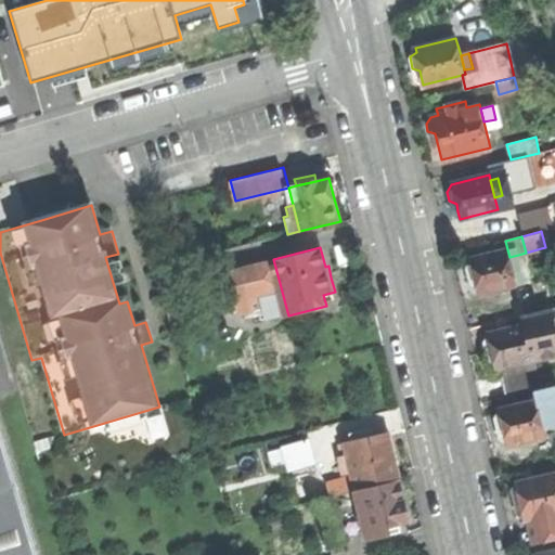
[(545,263),(541,248),(526,253),(530,268),(545,263)]
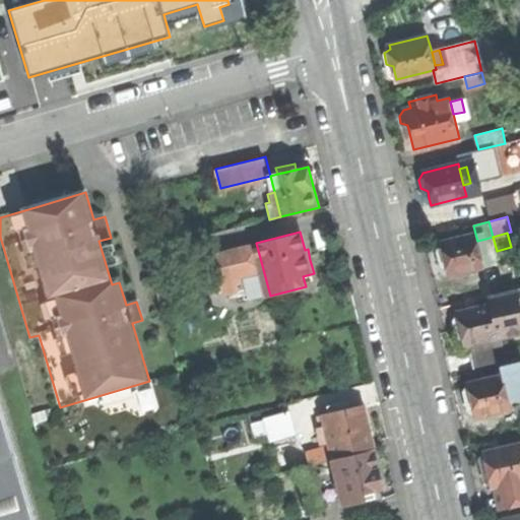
[(450,275),(484,266),(477,241),(475,234),(442,243),(438,251),(440,258),(447,261),(449,268),(450,275)]
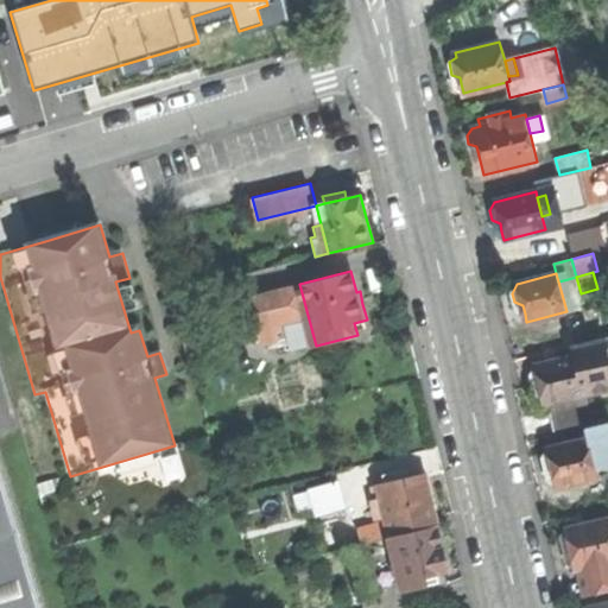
[(575,309),(568,279),(558,282),(567,311),(575,309)]
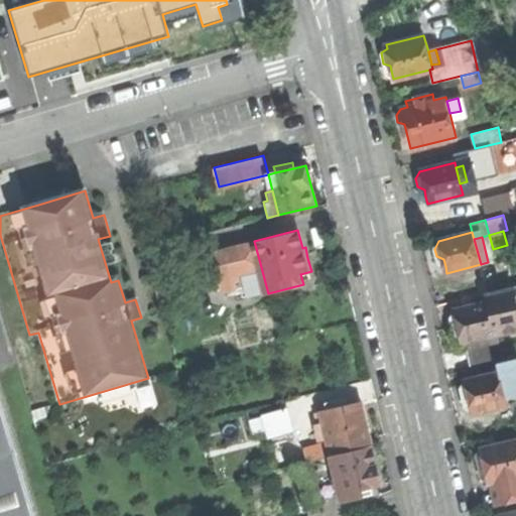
[(225,293),(265,282),(254,241),(214,252),(225,293)]
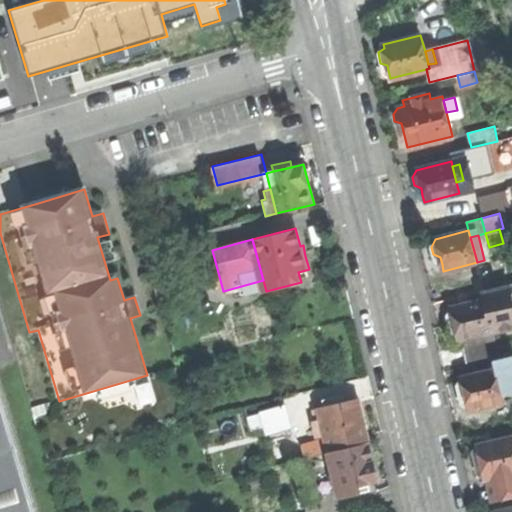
[(112,243),(100,247),(106,267),(118,264),(112,243)]
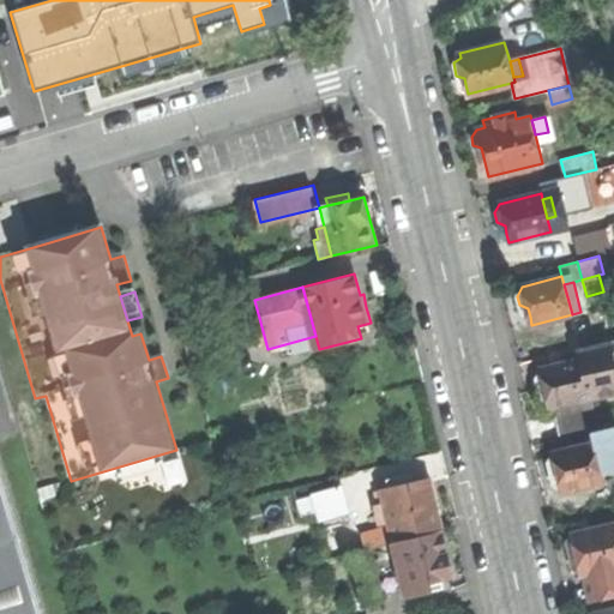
[(579,348),(582,360),(591,397),(613,391),(613,359),(609,341),(579,348)]
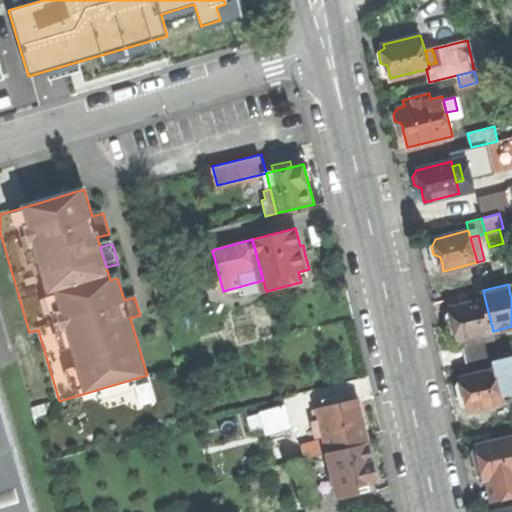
[(458,340),(462,339),(493,331),(485,300),(452,308),(453,312),(448,317),(449,322),(455,325),(457,333),(458,340)]
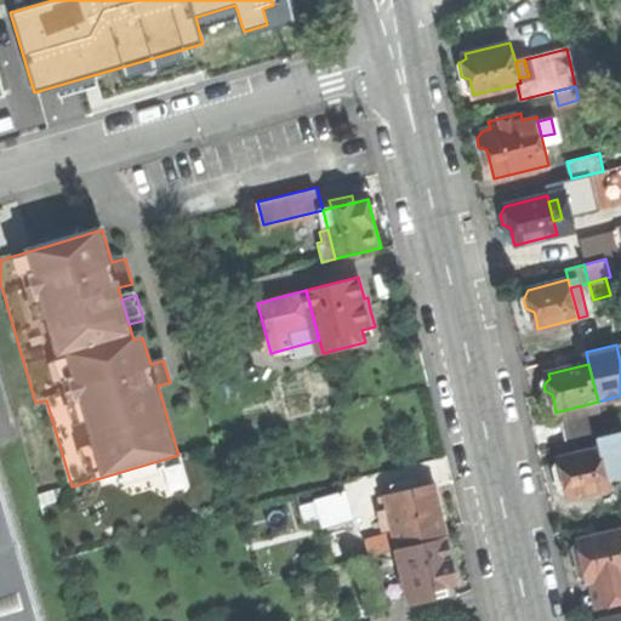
[(560,411),(568,444),(598,437),(605,436),(598,402),(560,411)]
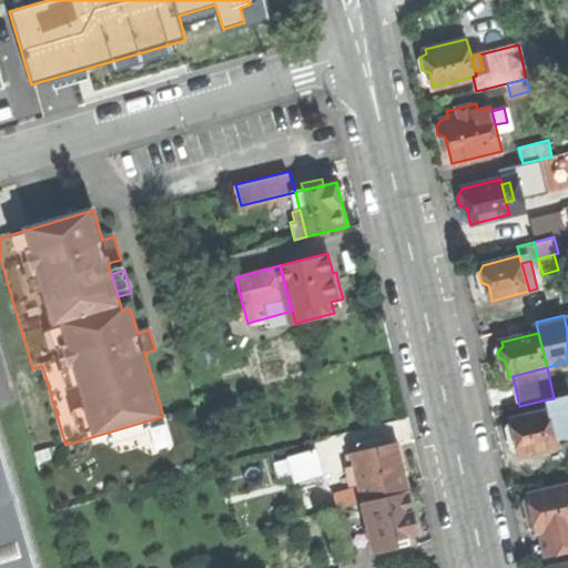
[(510,408),(514,421),(549,412),(547,399),(519,406),(510,408)]
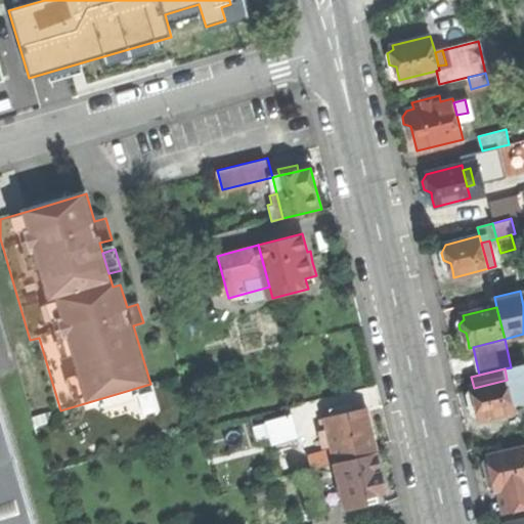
[(480,420),(515,411),(513,404),(508,384),(507,380),(474,388),(468,394),(470,403),(476,405),(478,412),(480,420)]
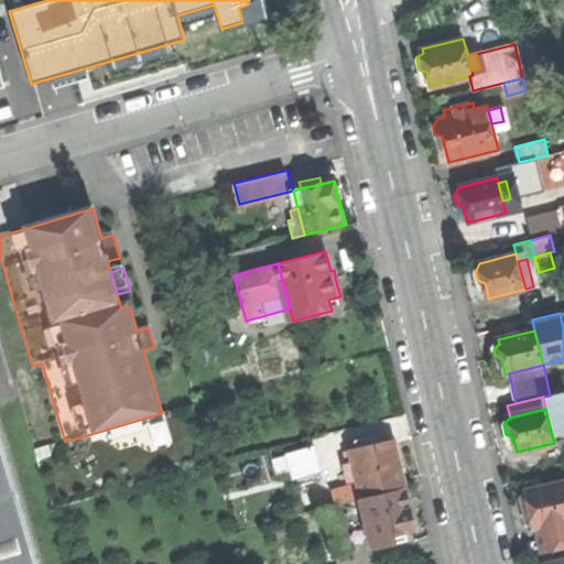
[(555,411),(546,413),(552,435),(561,433),(555,411)]
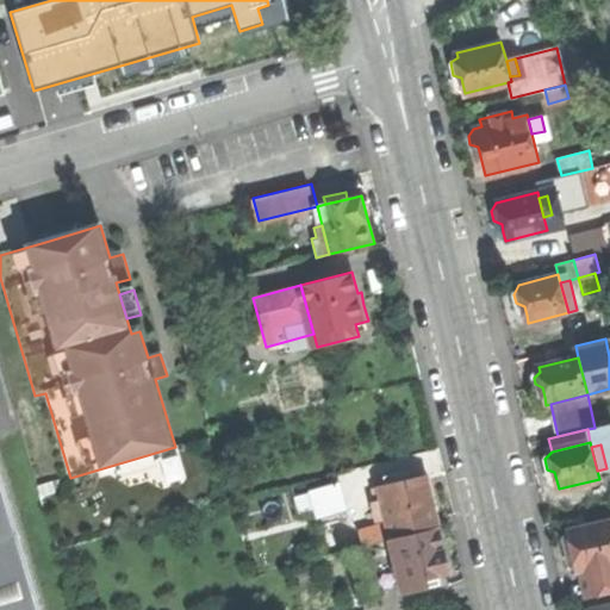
[(0,609),(43,609),(0,464),(0,609)]
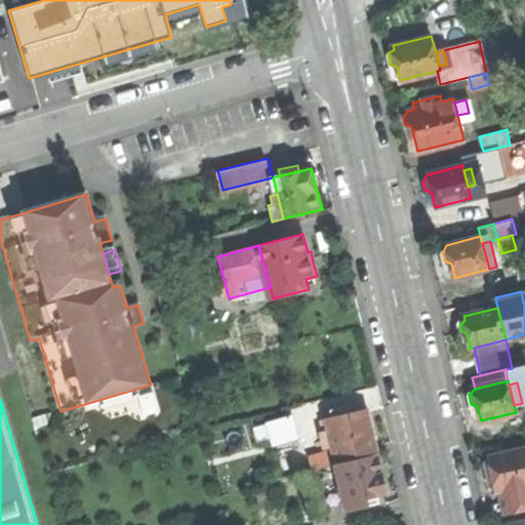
[(331,430),(338,461),(379,452),(374,429),(369,408),(355,412),(353,405),(328,411),(329,417),(323,418),(326,431),(331,430)]
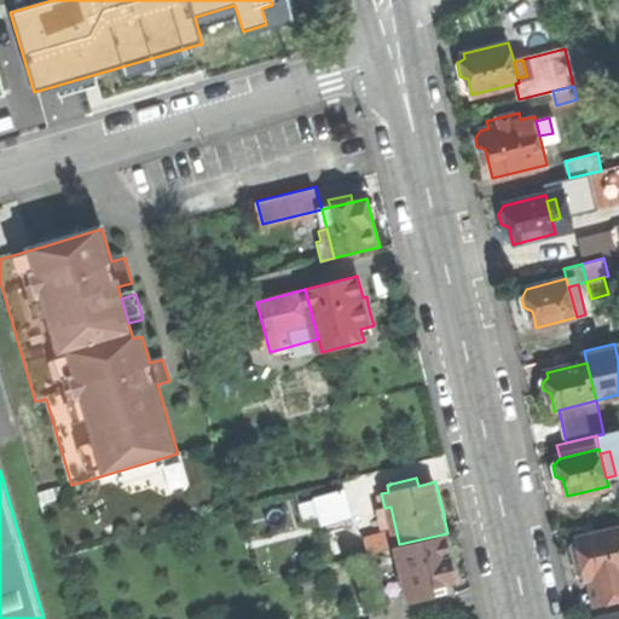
[(318,497),(324,521),(354,514),(348,490),(318,497)]
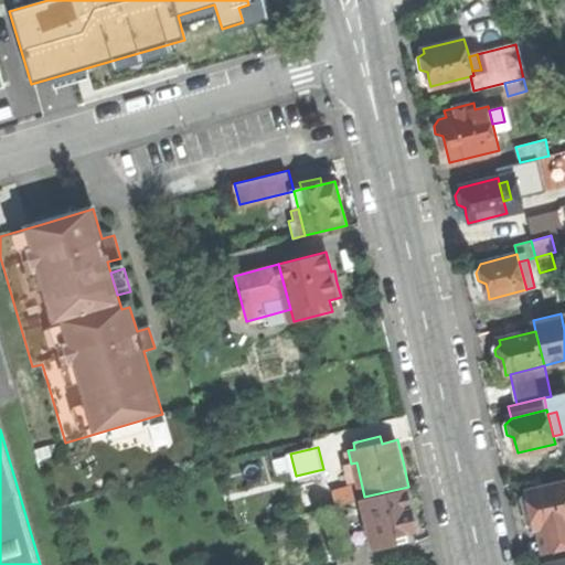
[(534,529),(537,529),(564,522),(564,482),(524,492),(521,499),(524,513),(530,512),(532,520),(534,529)]
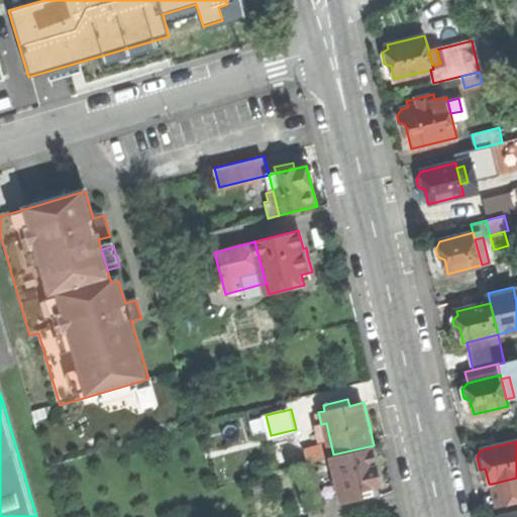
[(378,464),(374,445),(333,454),(329,455),(340,502),(364,497),(362,489),(382,484),(378,464)]
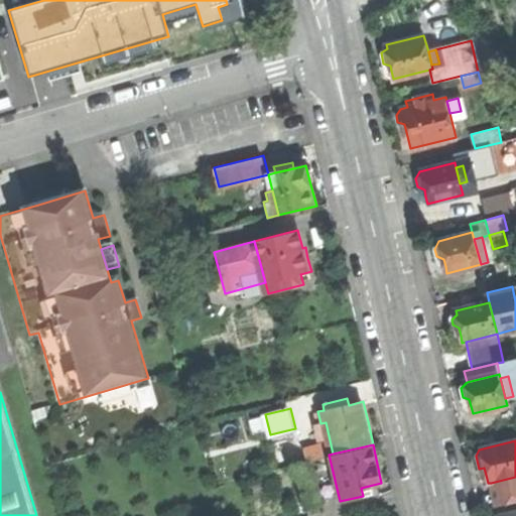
[(496,506),(515,502),(515,477),(491,483),(496,506)]
